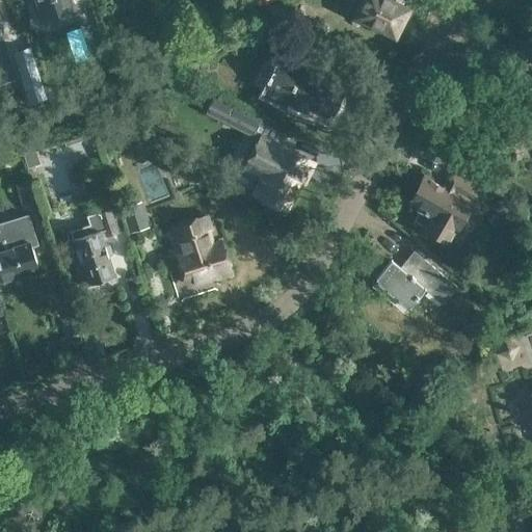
[(71,0),(35,0),(37,3),(47,0),(55,0),(58,11),(74,7),(71,0)]
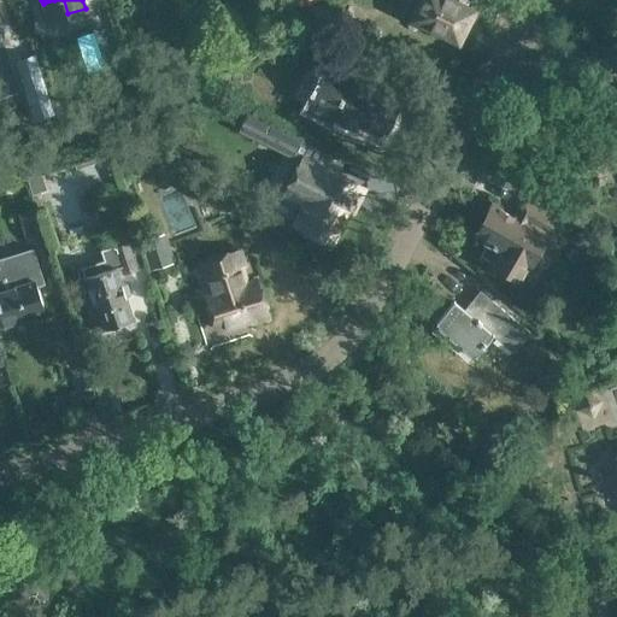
[(416,0),(418,0),(410,17),(457,40),(471,10),(465,7),(469,1),(466,0),(416,0)]
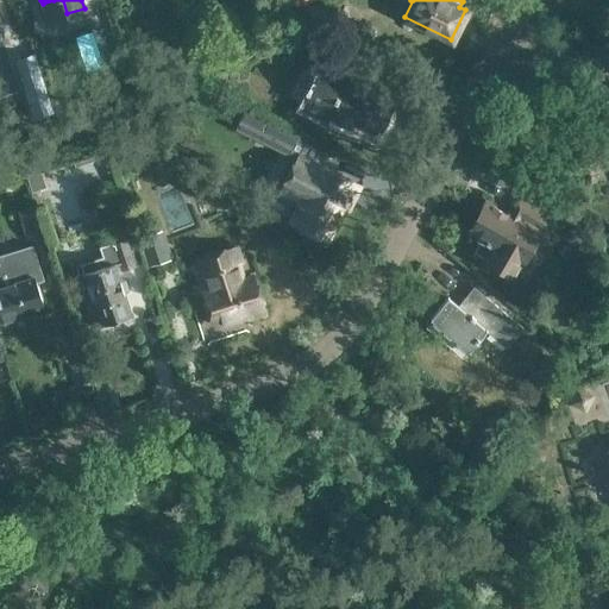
[(340,25),(337,1),(295,8),(297,23),(313,20),(313,29),(340,25)]
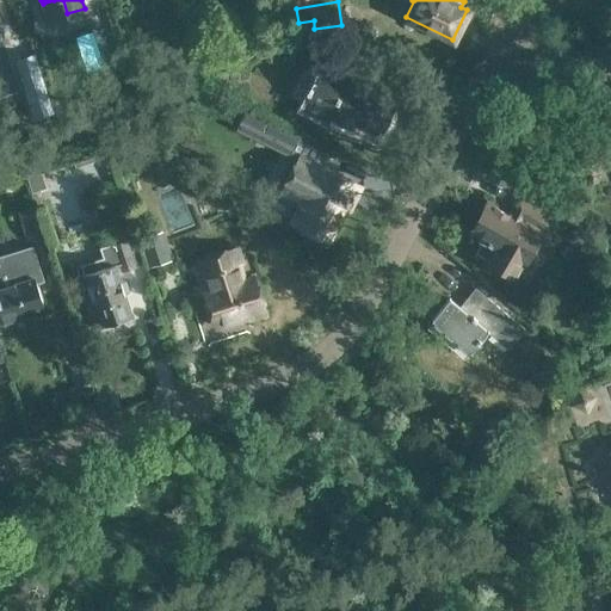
[(285,49),(313,61),(325,35),(296,24),(285,49)]
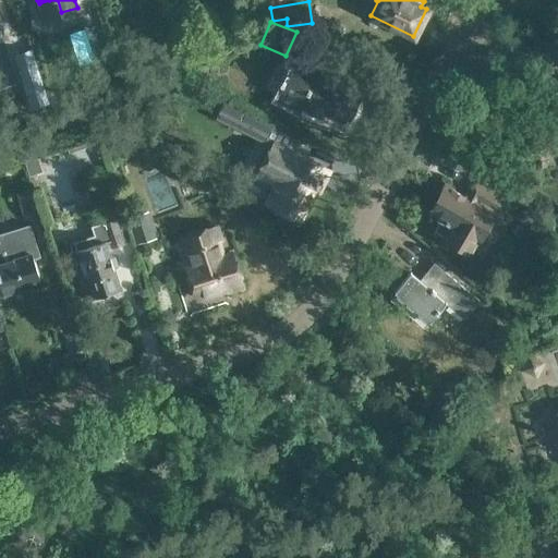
[(331,72),(303,59),(302,62),(295,59),(277,98),(301,109),(303,106),(322,116),(325,110),(346,121),(359,96),(327,82),(331,72)]
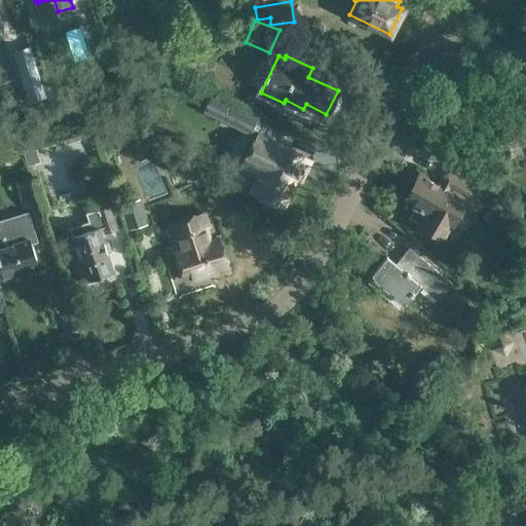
[(290,150),(257,134),(241,164),(259,174),(251,190),(283,207),(300,171),(303,173),(309,161),(305,159),(312,145),(296,137),(290,150)]
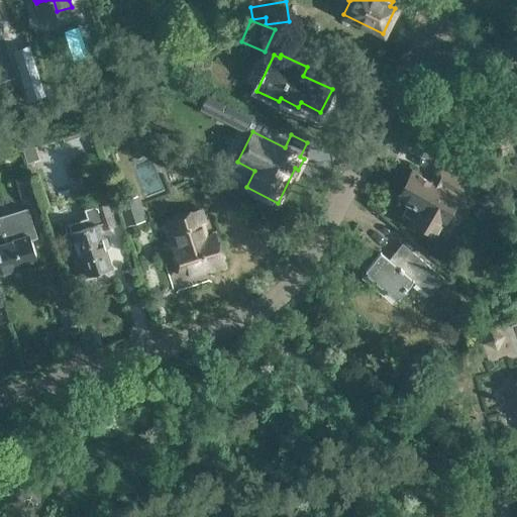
[(397,198),(407,204),(402,214),(412,220),(411,223),(435,237),(442,224),(444,226),(459,199),(464,201),(473,185),(436,165),(428,181),(411,172),(397,198)]
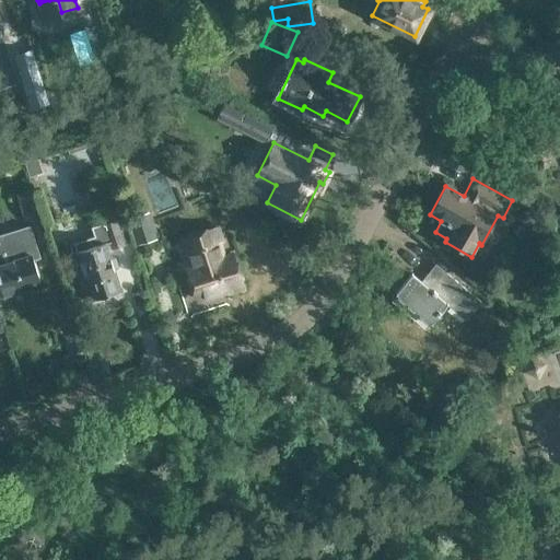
[(158,238),(149,212),(128,219),(137,245),(158,238)]
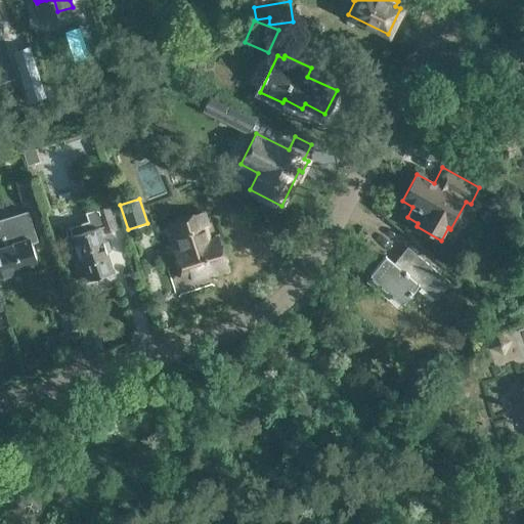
[(117,228),(108,205),(86,212),(91,228),(67,236),(82,280),(87,278),(88,279),(113,270),(100,233),(117,228)]
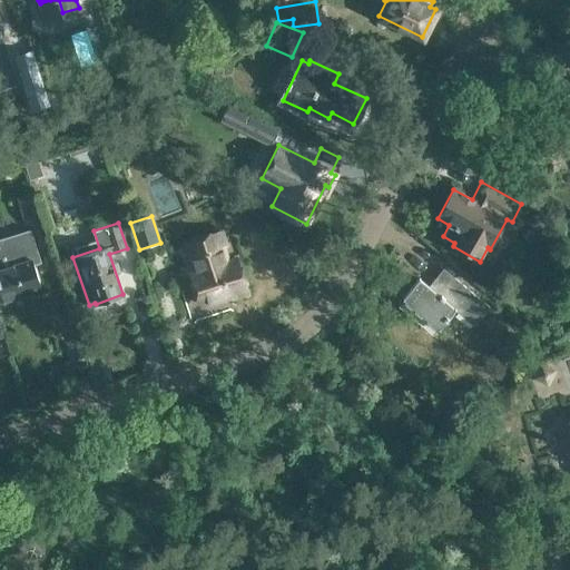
[(247,288),(236,255),(232,256),(226,247),(229,246),(224,228),(212,232),(209,229),(193,235),(192,237),(182,241),(193,271),(190,272),(202,306),(229,296),(229,295),(247,288)]
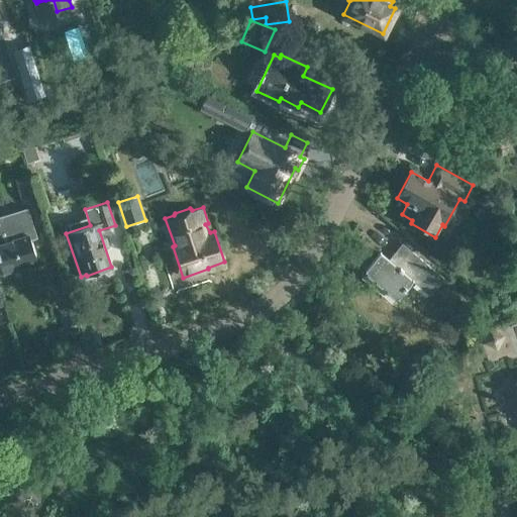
[(0,273),(37,262),(30,240),(36,238),(27,208),(0,216),(0,273)]
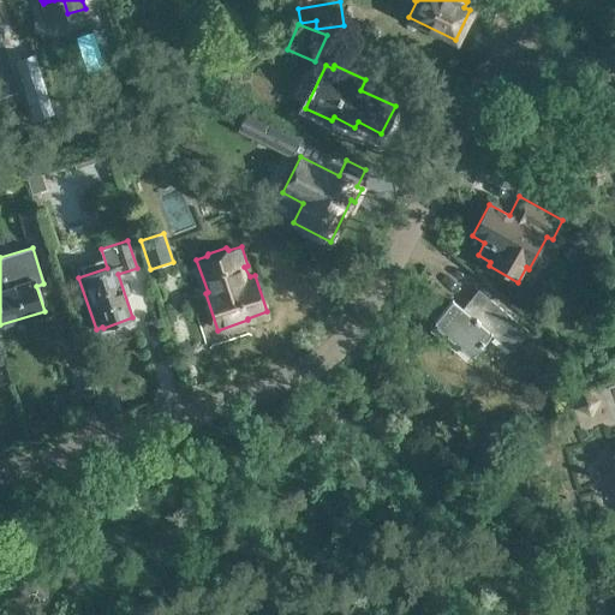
[(512,351),(529,330),(478,290),(463,309),(452,300),(435,321),(473,353),(489,333),(512,351)]
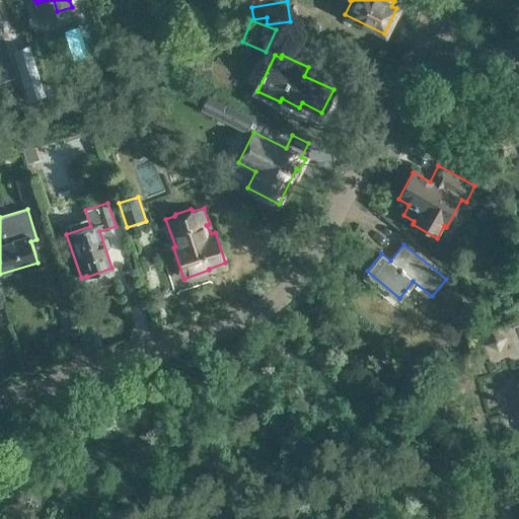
[(493,329),(485,344),(500,353),(507,339),(493,329)]
